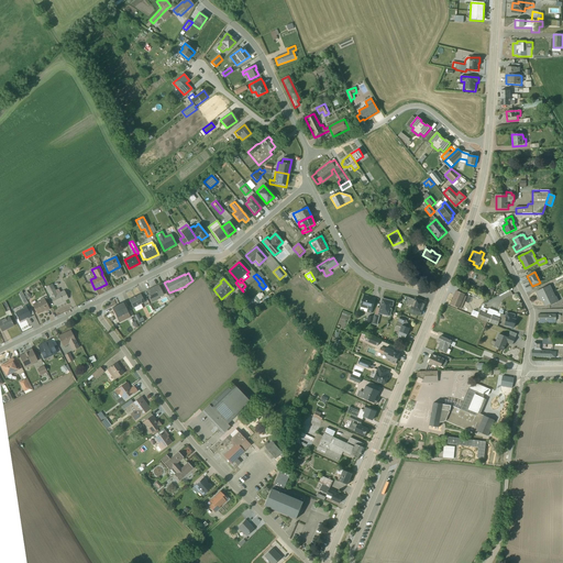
[(45,287),(54,306),(68,298),(64,289),(59,291),(58,289),(55,290),(52,284),(45,287)]
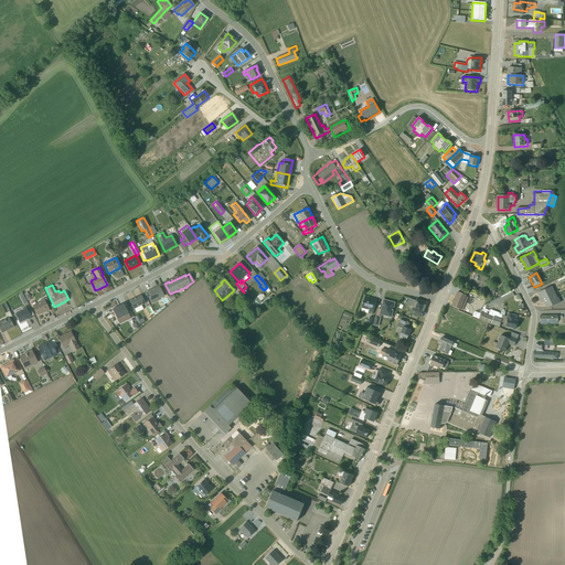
[(163,297),(159,287),(147,292),(152,304),(159,300),(158,299),(163,297)]
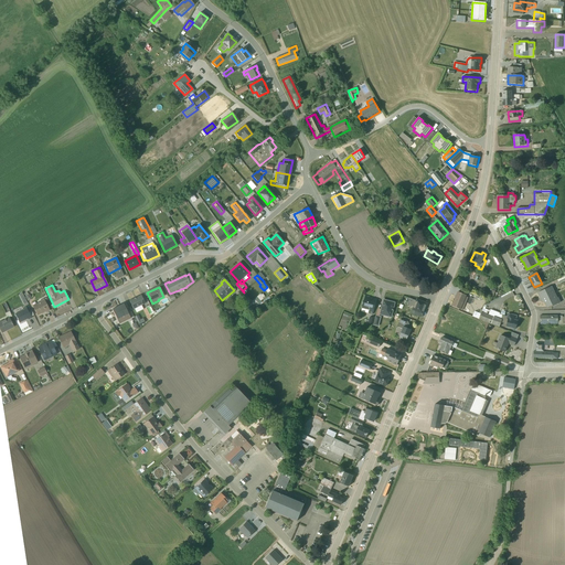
[(543,304),(545,302),(547,308),(553,306),(553,308),(561,304),(552,287),(540,294),(537,294),(543,304)]
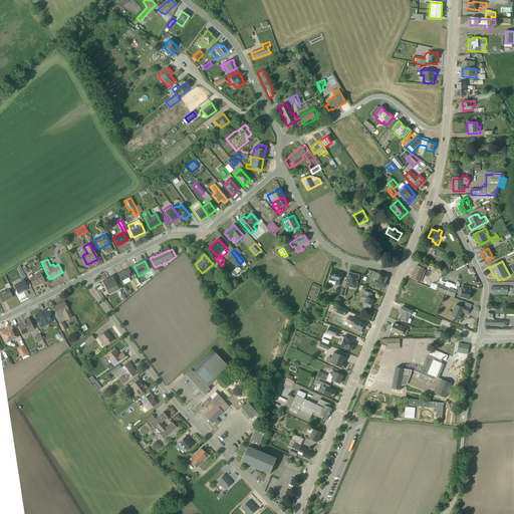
[(232,278),(222,266),(219,268),(223,273),(219,276),(226,284),(232,278)]
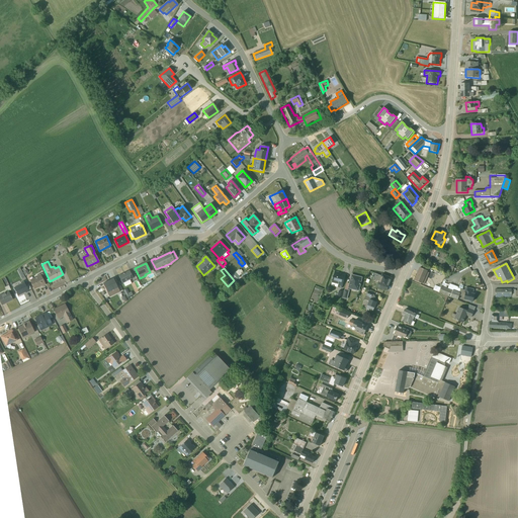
[(428,271),(420,268),(414,281),(424,285),(429,273),(427,272),(428,271)]
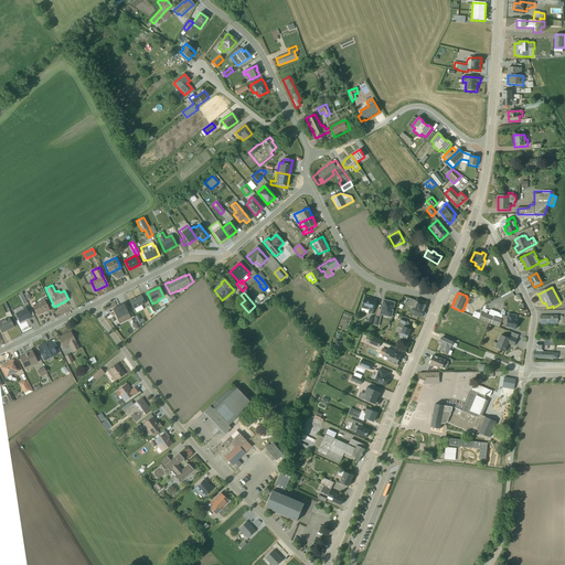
[(252,301),(256,307),(260,302),(260,301),(265,297),(262,294),(259,296),(259,295),(252,301)]
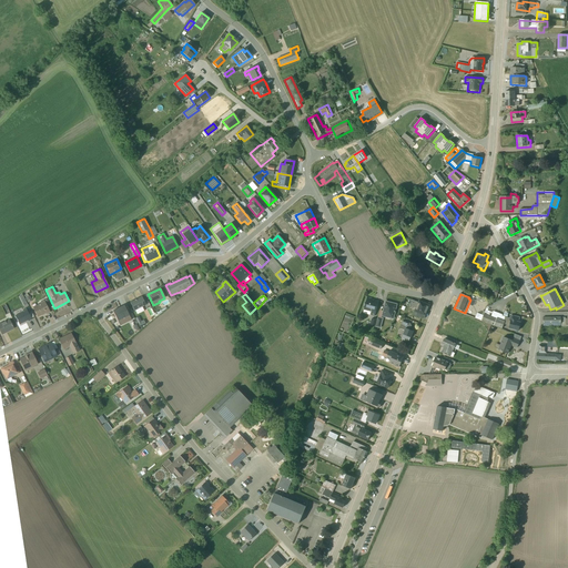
[(141,297),(130,303),(134,311),(137,315),(144,311),(142,307),(145,305),(141,297)]
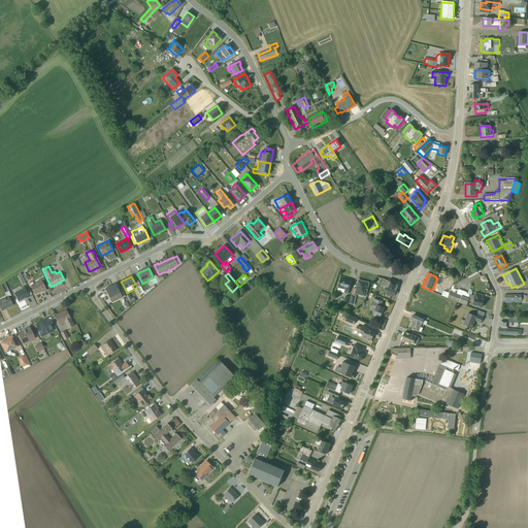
[(350,294),(353,282),(345,279),(345,277),(340,276),(337,291),(350,294)]
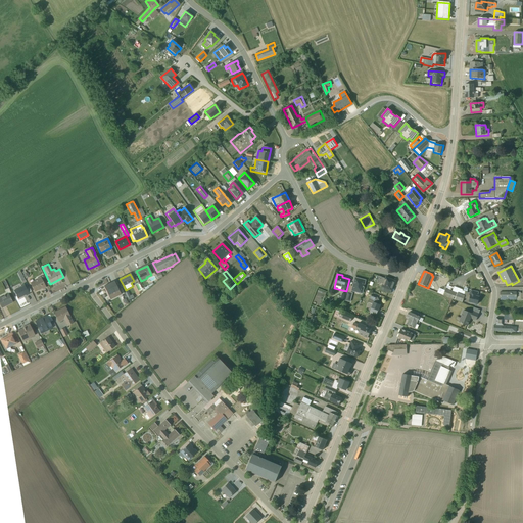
[(390,294),(395,281),(385,277),(384,279),(378,276),(376,281),(382,284),(380,290),(390,294)]
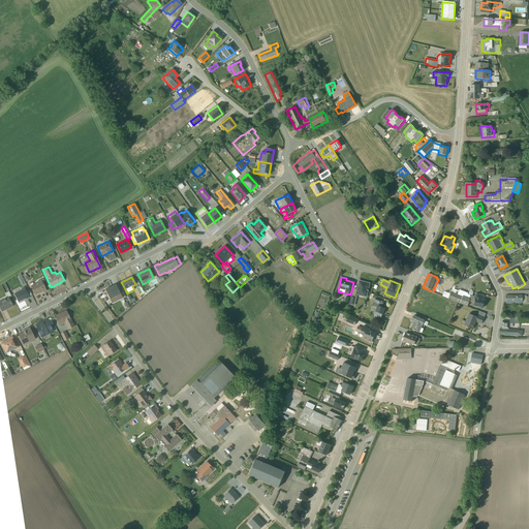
[(42,292),(47,290),(41,281),(30,286),(35,296),(42,291),(42,292)]
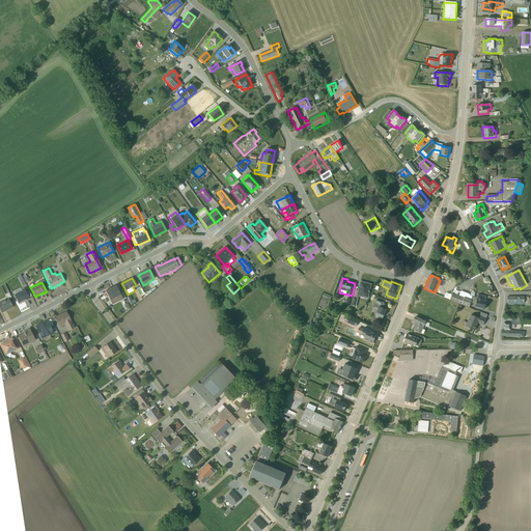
[(368,299),(371,285),(361,282),(357,296),(368,299)]
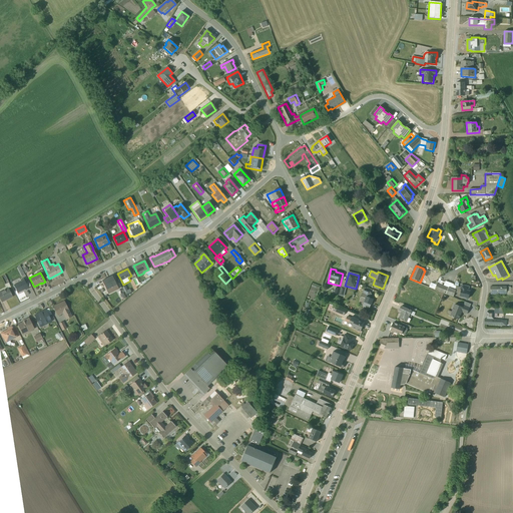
[(106,279),(101,282),(108,295),(118,290),(111,277),(108,278),(108,279),(106,280),(106,279)]
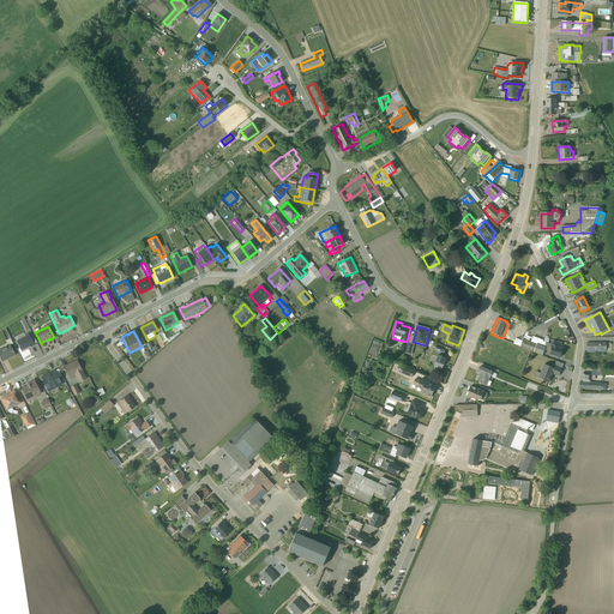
[(166,339),(168,343),(180,333),(179,331),(170,337),(169,337),(166,339)]
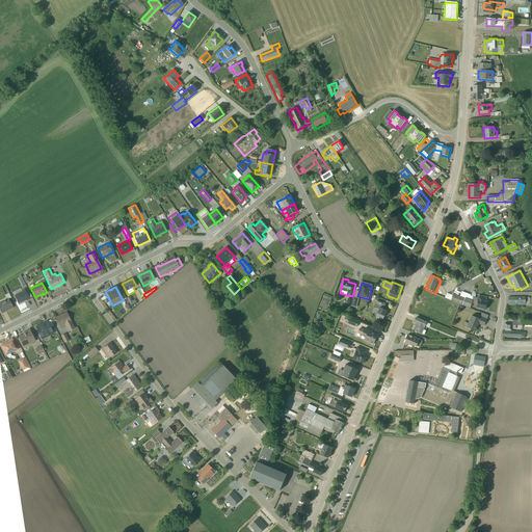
[(29,299),(24,289),(21,290),(22,292),(14,295),(18,303),(25,300),(26,301),(29,299)]
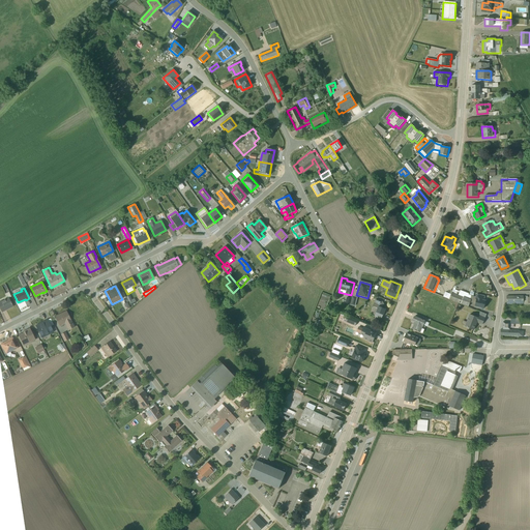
[(468,307),(470,302),(475,303),(475,306),(483,308),(486,301),(483,301),(484,296),(476,295),(475,297),(470,296),(468,295),(469,294),(460,291),(459,293),(450,290),(448,294),(445,292),(443,297),(468,307)]
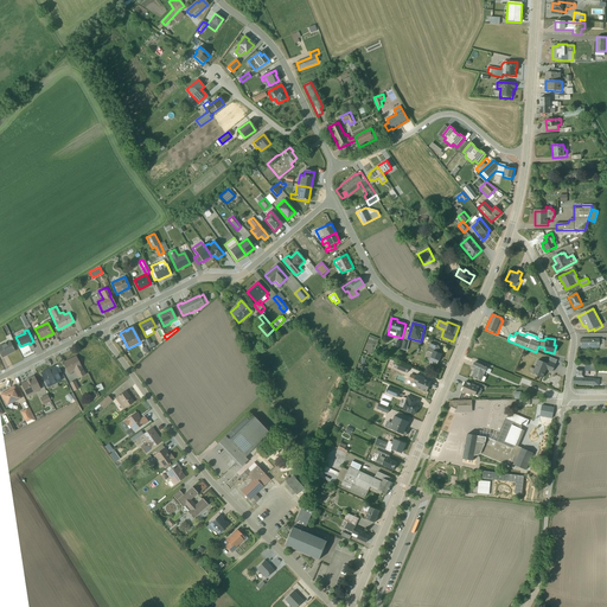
[(0,353),(1,357),(14,351),(10,340),(0,344),(0,353)]
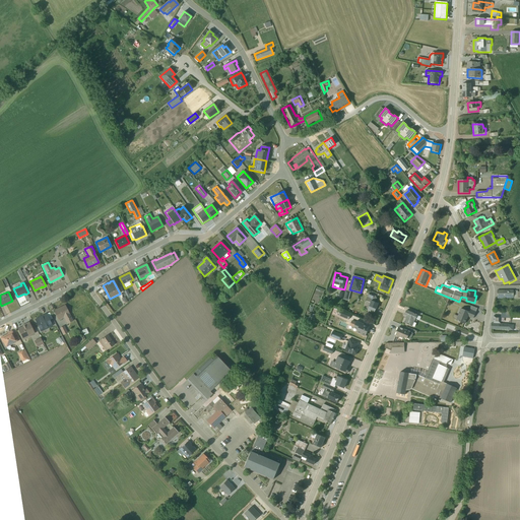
[(375,314),(378,304),(375,302),(377,298),(376,298),(376,297),(369,294),(364,308),(367,310),(367,311),(375,314)]
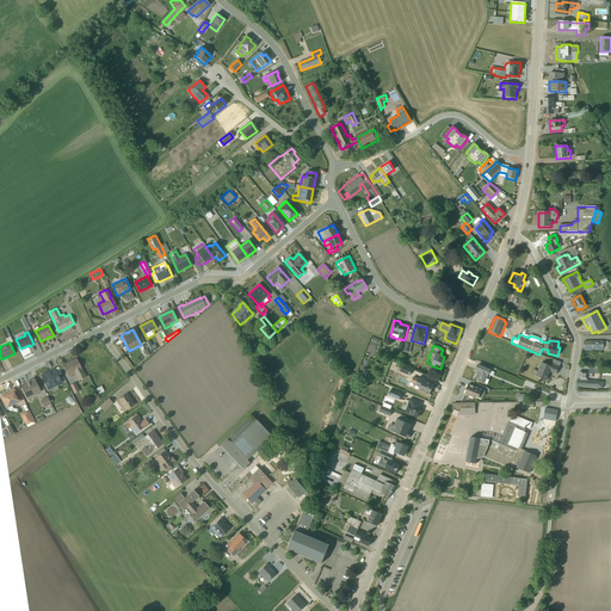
[(75,359),(63,365),(69,376),(74,374),(78,381),(85,377),(81,370),(75,359)]
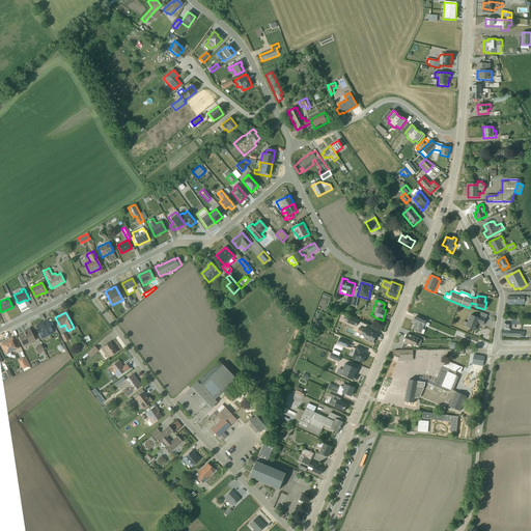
[(475,331),(478,324),(483,326),(484,320),(471,315),(466,328),(475,331)]
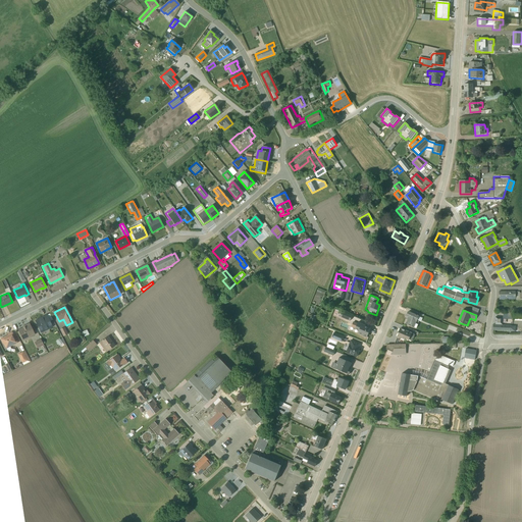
[(351,320),(353,315),(342,311),(340,316),(351,320)]
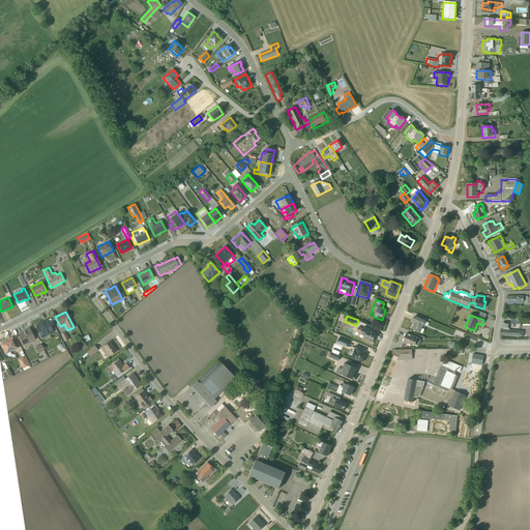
[(422,329),(425,321),(414,317),(412,322),(415,323),(412,329),(422,333),(424,330),(422,329)]
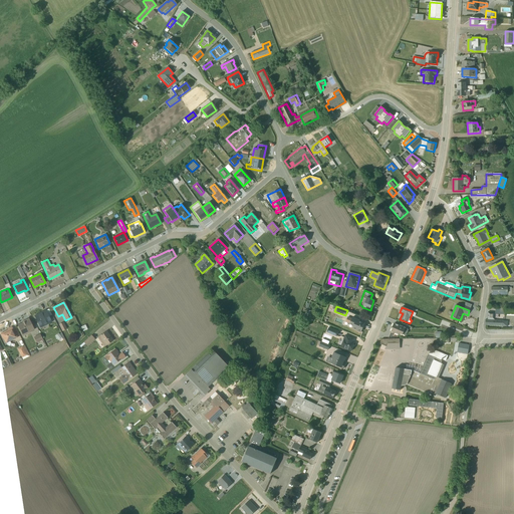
[(40,329),(52,323),(46,310),(34,316),(40,329)]
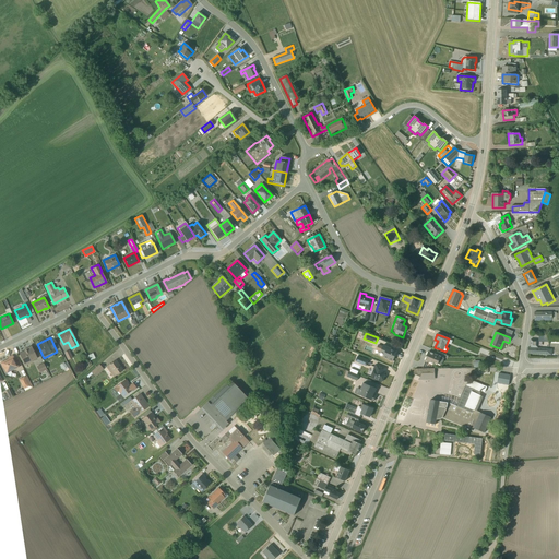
[(383,346),(380,353),(384,355),(383,357),(389,359),(389,360),(392,361),(393,361),(396,353),(391,349),(383,346)]
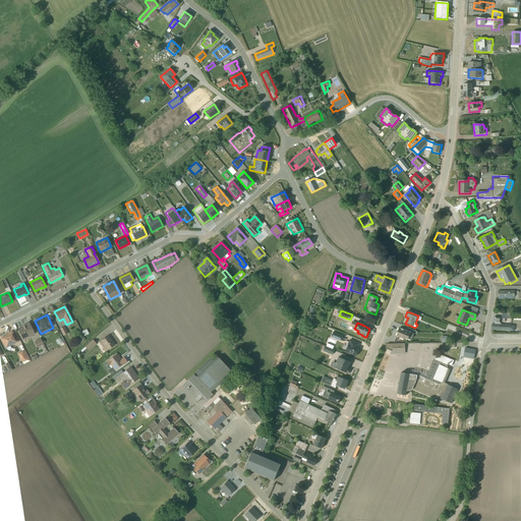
[(23,341),(35,335),(30,325),(18,331),(23,341)]
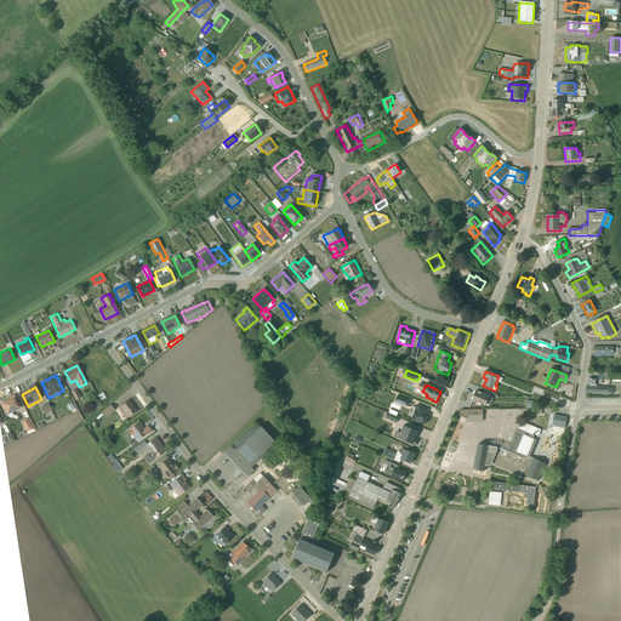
[(474,397),(473,402),(483,405),(483,404),(486,405),(490,397),(476,391),(474,397)]
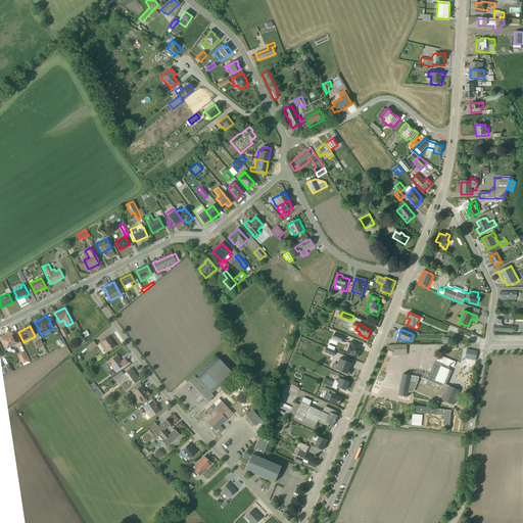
[(344,337),(334,333),(332,338),(342,342),(344,337)]
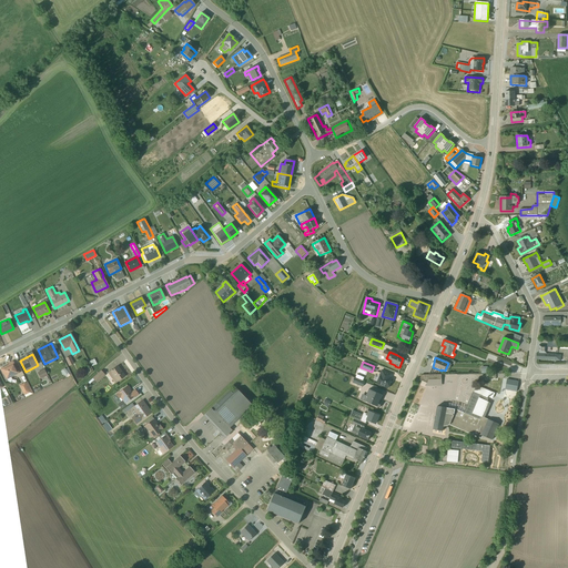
[(14,363),(0,369),(6,381),(19,374),(14,363)]
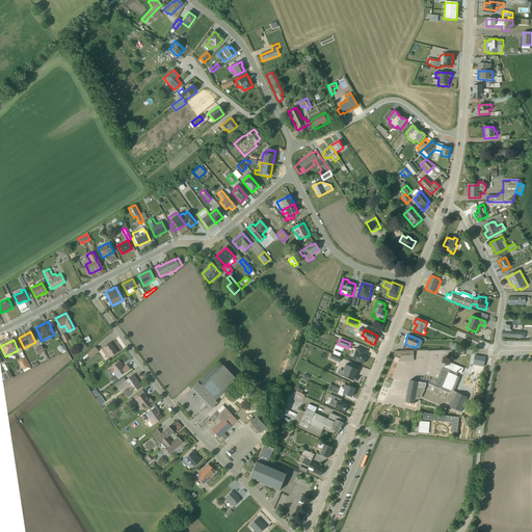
[(116,353),(110,343),(101,349),(108,360),(116,353)]
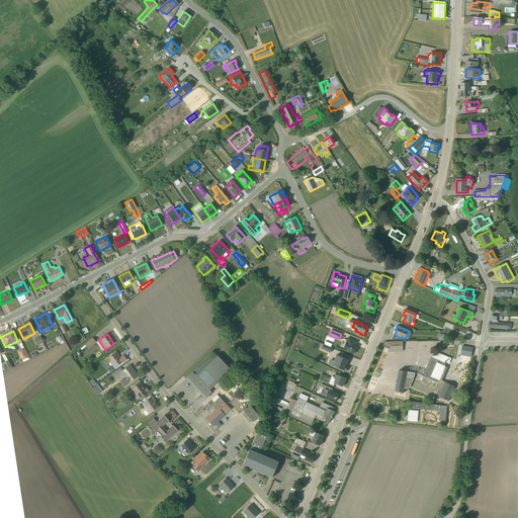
[(56,338),(61,344),(64,341),(59,335),(56,338)]
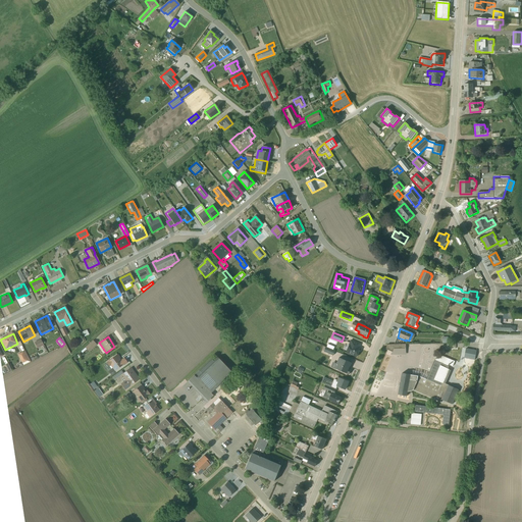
[(37,348),(44,345),(41,338),(34,342),(37,348)]
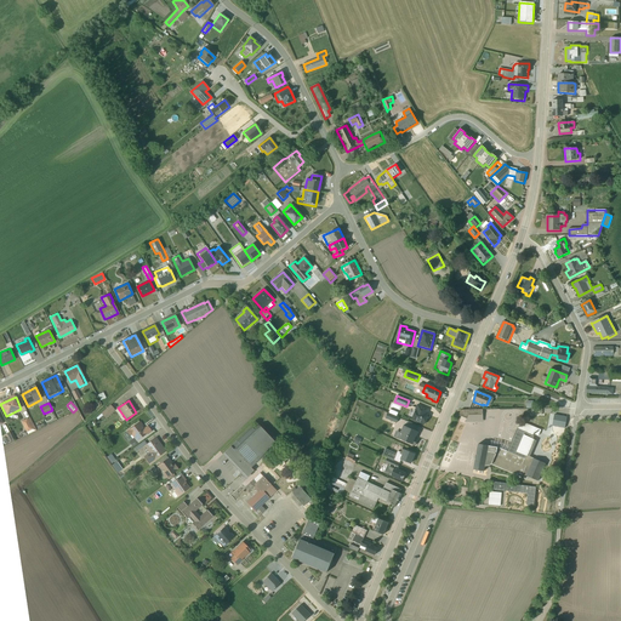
[(428,410),(417,405),(415,410),(416,410),(412,420),(423,425),(428,415),(427,415),(428,410)]
